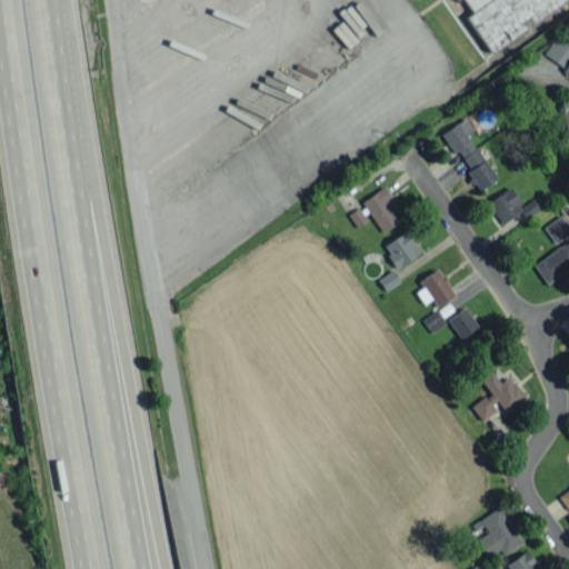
[(463,0),(472,12),(466,17),(488,50),(567,0),(463,0)]
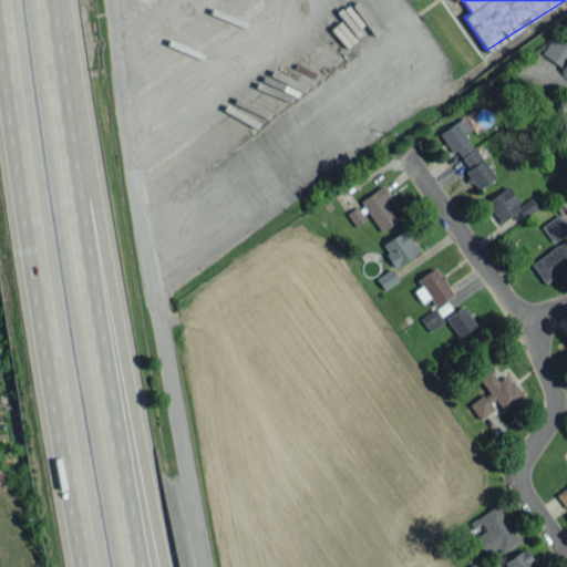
[(566,73),(566,43),(554,35),(540,57),(566,73)]
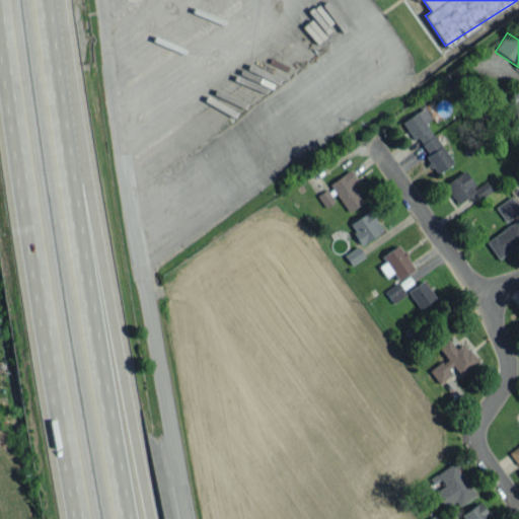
[(433,135),(424,123),(431,118),(423,106),(401,122),(419,145),(433,135)]
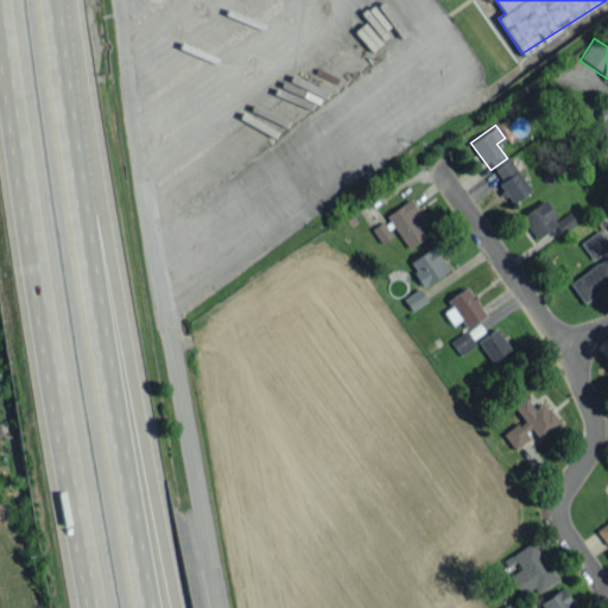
[(531,189),(508,159),(493,170),(501,181),(496,184),(511,204),(531,189)]
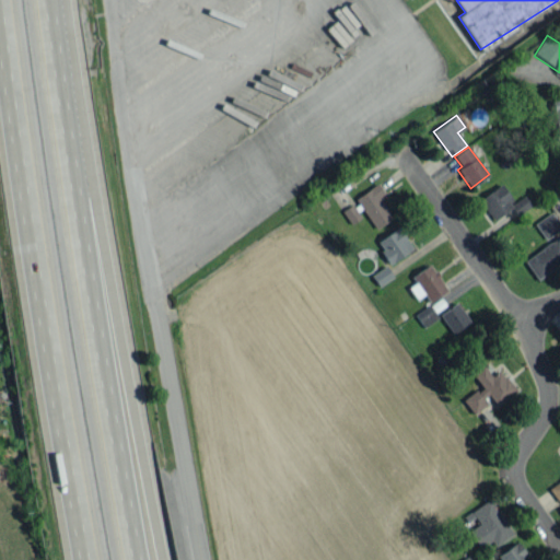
[(378,196),(384,193),(378,183),(356,197),(374,229),(392,218),(378,196)]
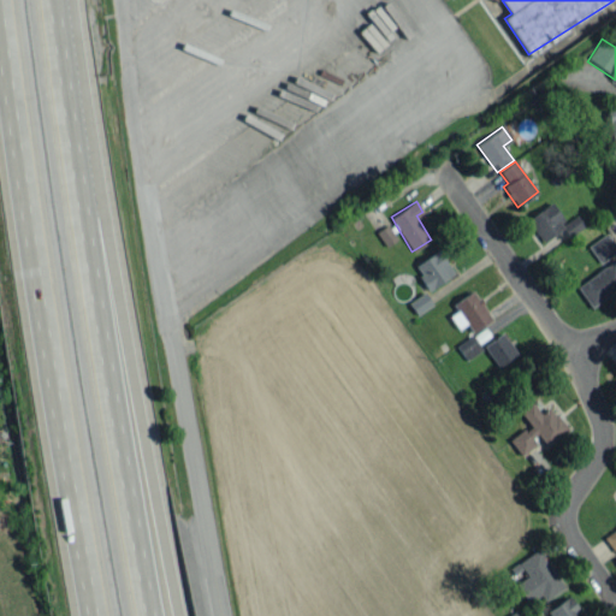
[(564,224),(551,203),(527,218),(542,243),(573,225),(570,220),(564,224)]
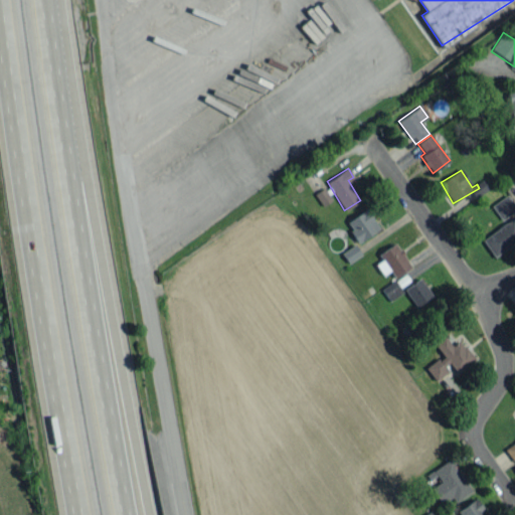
[(331,200),(324,187),(315,193),(322,205),(331,200)]
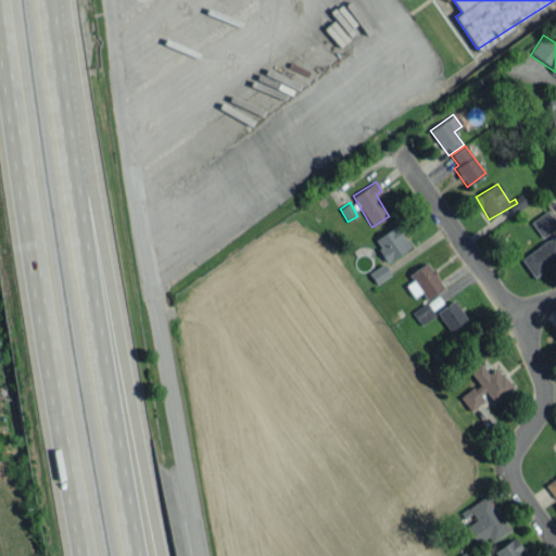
[(541,237),(555,226),(555,223),(546,210),(530,222),(541,237)]
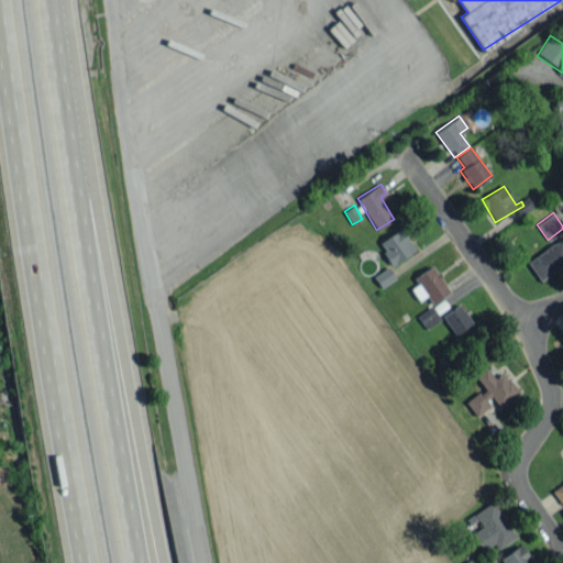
[(414,251),(401,228),(377,242),(390,264),(414,251)]
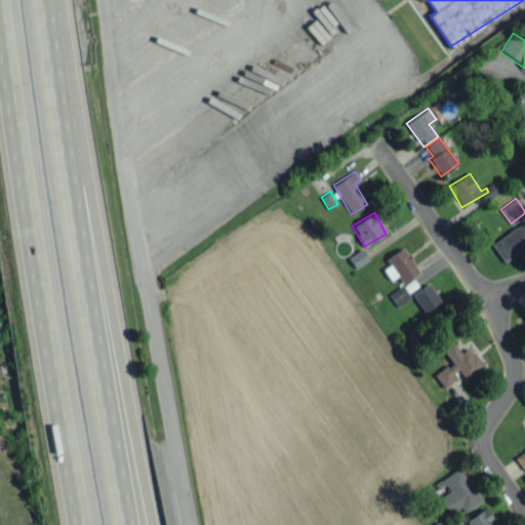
[(491,242),(501,260),(524,246),(524,225),(523,223),(491,242)]
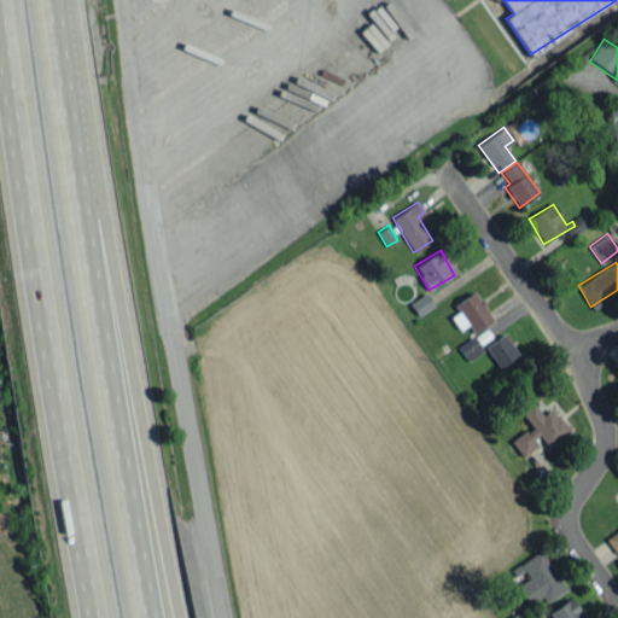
[(467,325),(471,332),(491,321),(476,291),(453,303),(458,312),(450,315),(458,330),(467,325)]
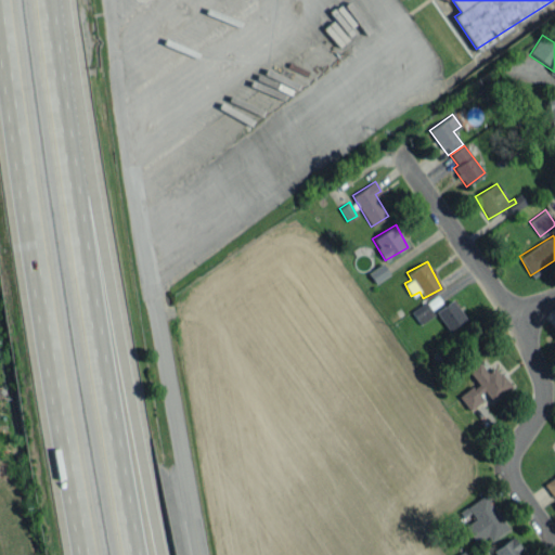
[(375,283),(389,273),(382,262),(368,272),(375,283)]
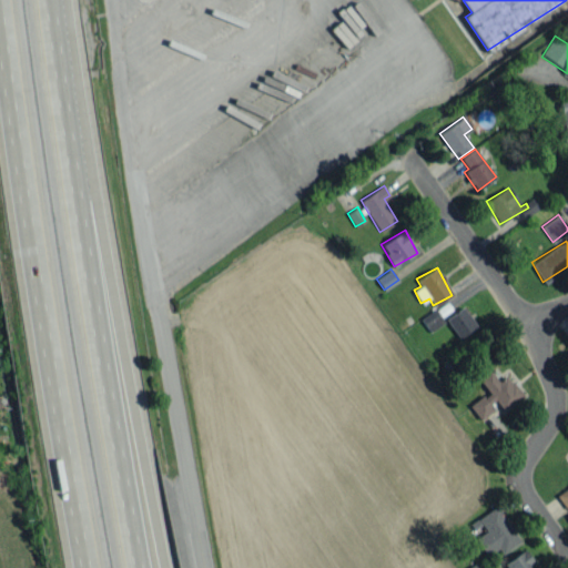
[(446,316),(457,337),(475,327),(464,307),(446,316)]
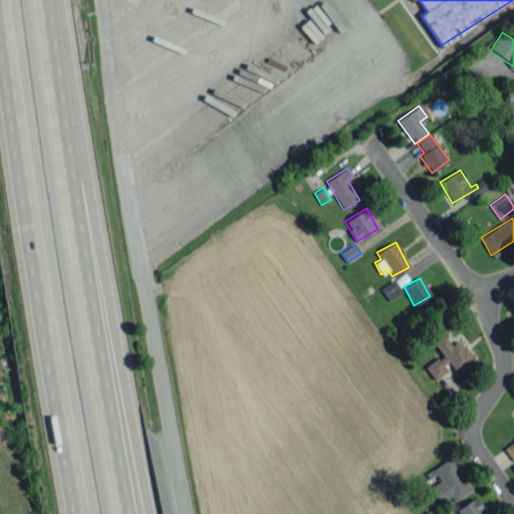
[(380,287),(389,300),(402,292),(394,279),(380,287)]
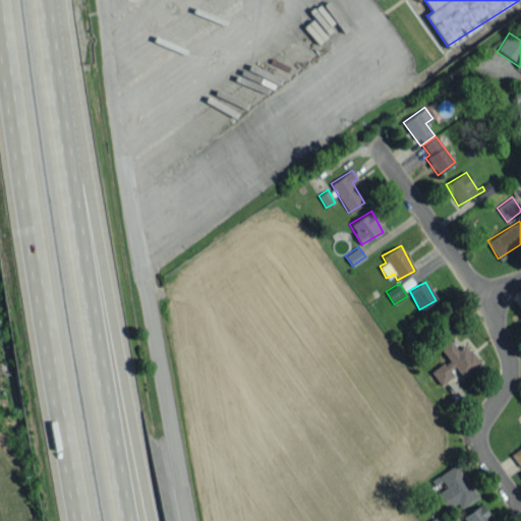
[(439,348),(447,359),(430,372),(441,385),(455,373),(460,379),(479,362),(463,344),(457,349),(449,340),(439,348)]
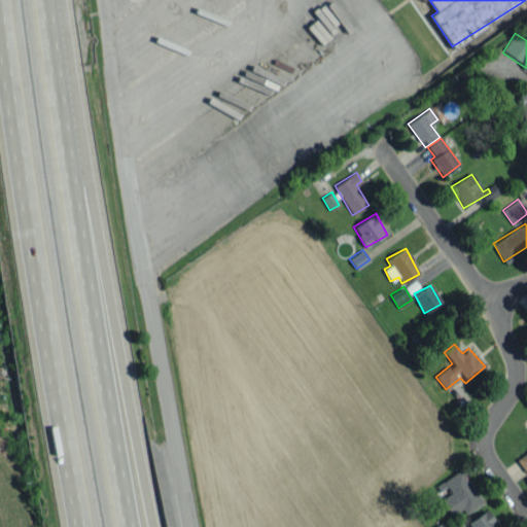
[(526,451),(517,458),(526,473),(526,477),(526,478),(526,451)]
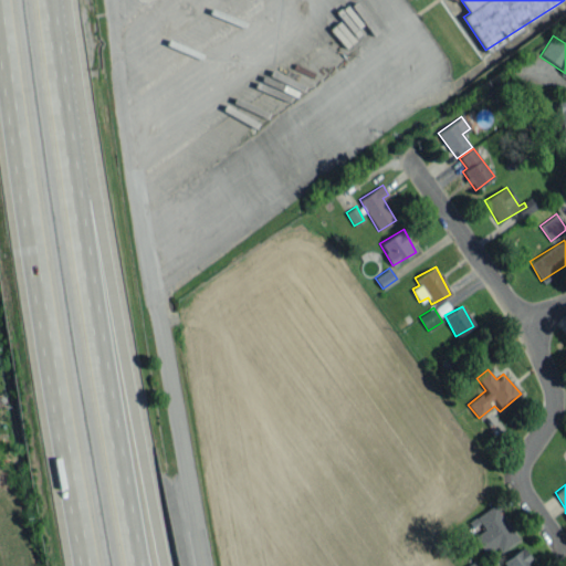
[(469,521),(475,532),(472,533),(485,554),(496,546),(500,552),(519,540),(494,504),(469,521)]
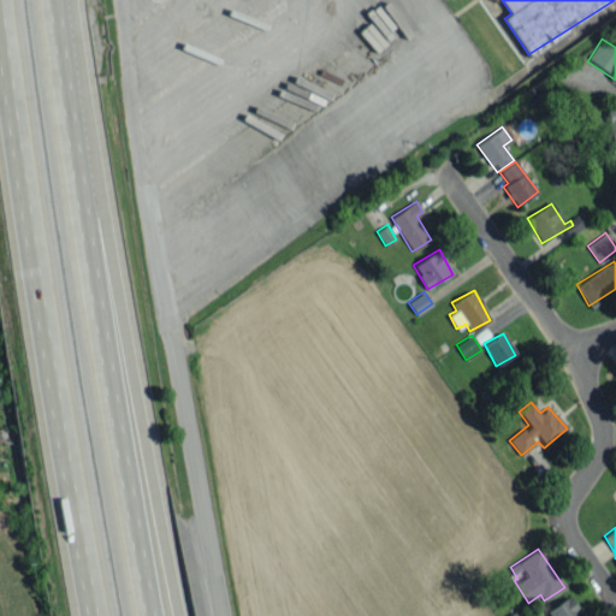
[(546,610),(549,615),(580,615),(569,596),(546,610)]
